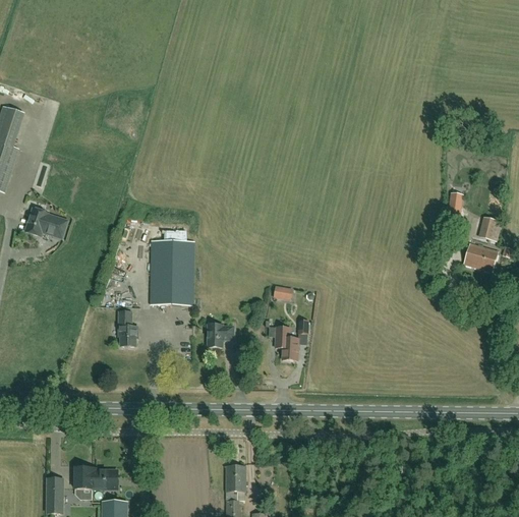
[(0,189),(3,190),(17,147),(12,146),(23,111),(2,105),(0,110),(0,189)]
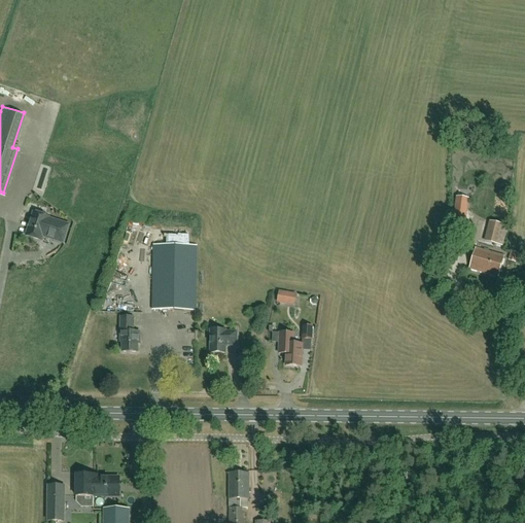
[(451,221),(462,223),(464,205),(453,204),(451,221)]
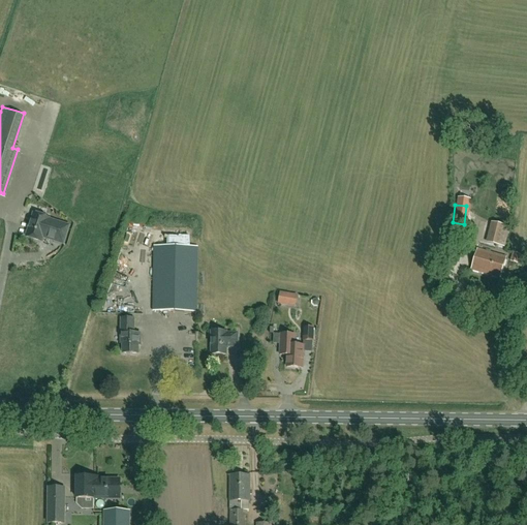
[(32,210),(25,233),(39,238),(41,233),(61,240),(67,222),(47,216),(47,215),(32,210)]
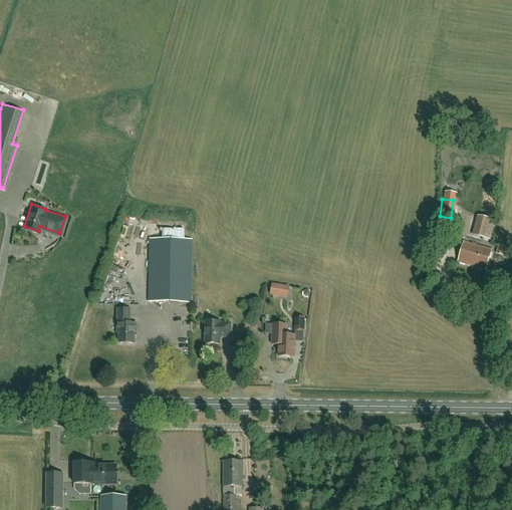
[(469,230),(483,234),(489,215),(475,211),(469,230)]
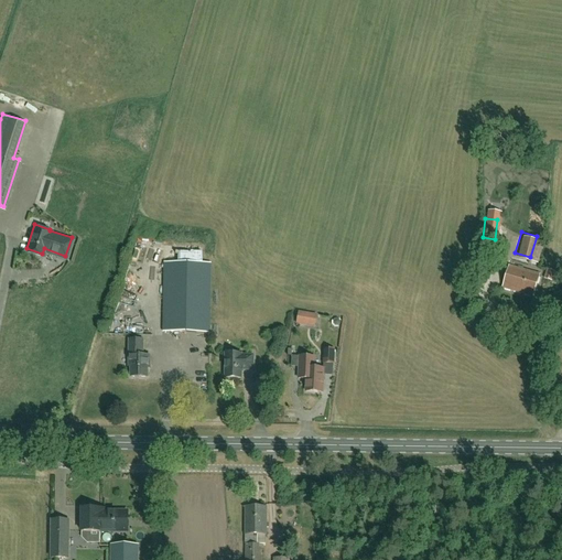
[(207,329),(208,260),(162,259),(161,329),(207,329)]
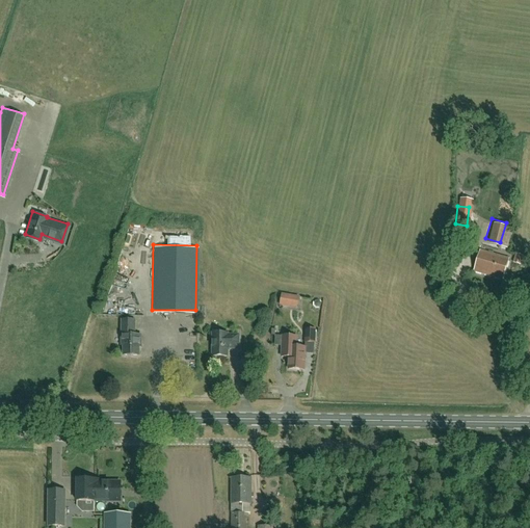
[(506,255),(477,247),(472,267),(500,275),(506,255)]
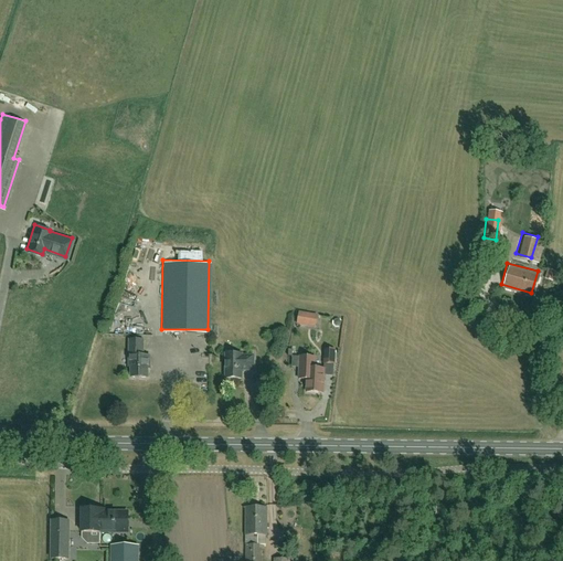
[(553,267),(545,265),(543,274),(550,276),(553,267)]
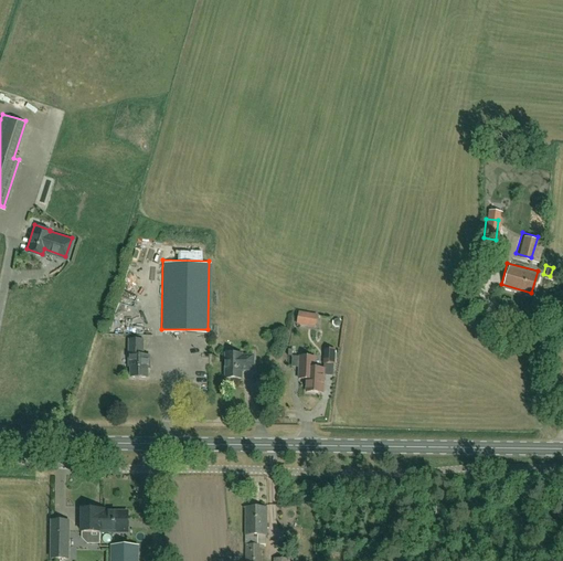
[(295,321),(303,323),(305,310),(297,309),(295,321)]
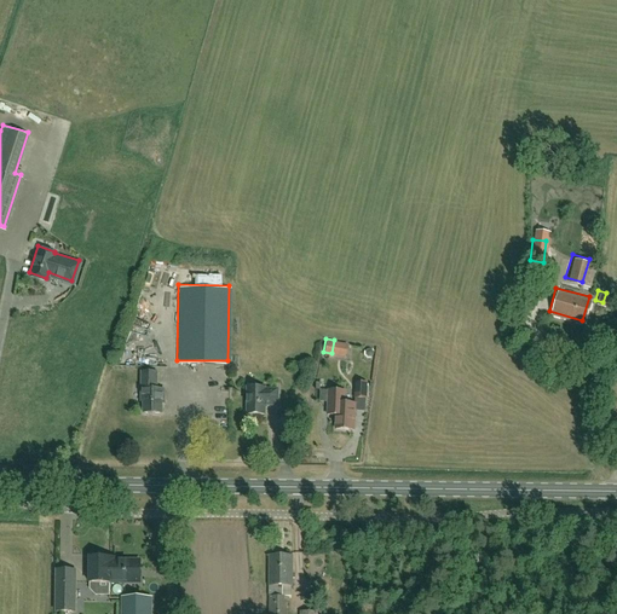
[(162,400),(162,386),(155,386),(155,369),(140,369),(139,394),(142,394),(142,410),(160,410),(160,400),(162,400)]
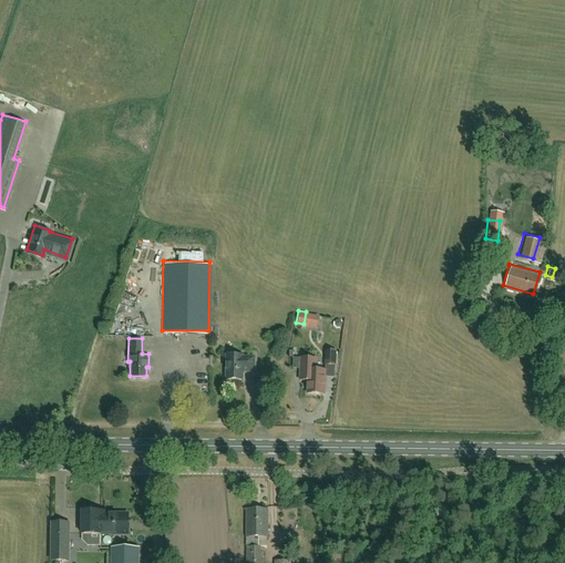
[(322,361),(332,362),(334,348),(324,347),(322,361)]
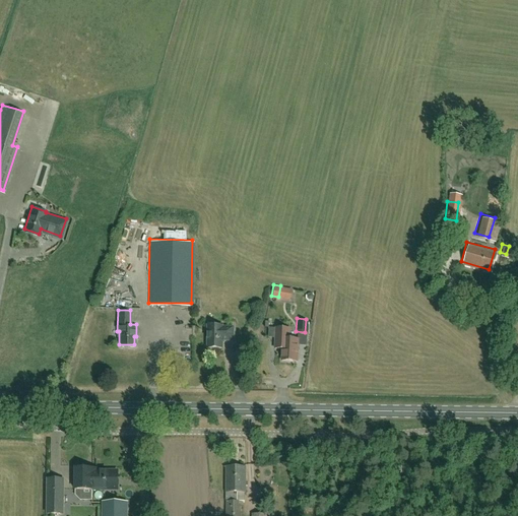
[(232,324),(220,324),(220,323),(206,323),(205,345),(220,345),(220,337),(232,337),(232,324)]
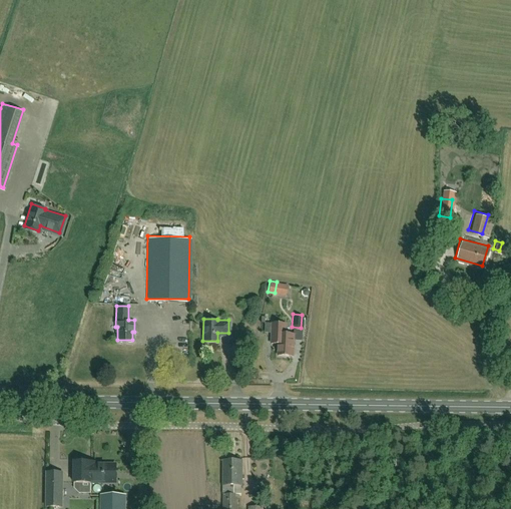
[(283,342),(283,332),(284,321),(271,321),(270,341),(277,341),(283,342)]
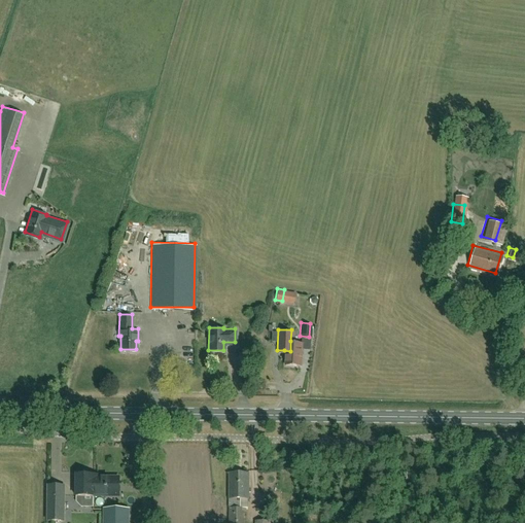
[(300,341),(290,341),(290,351),(284,350),(284,362),(299,363),(300,341)]
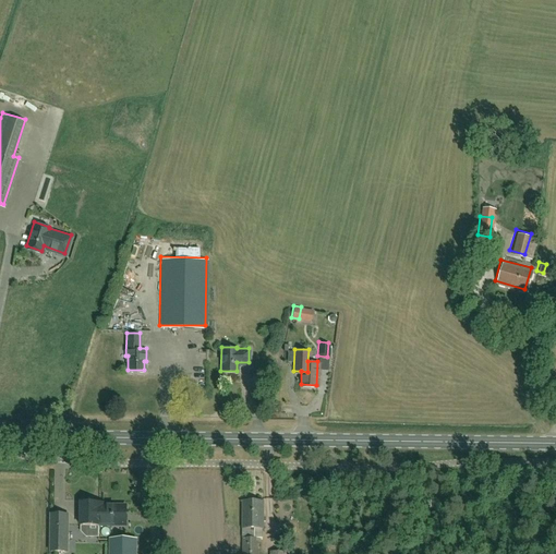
[(261,533),(261,526),(262,497),(241,497),(240,553),(256,553),(256,533),(261,533)]
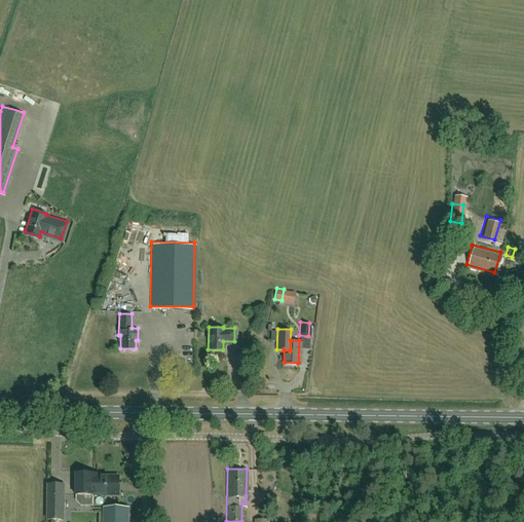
[(91,473),(91,471),(74,471),(74,492),(91,492),(91,491),(117,491),(117,473),(91,473)]
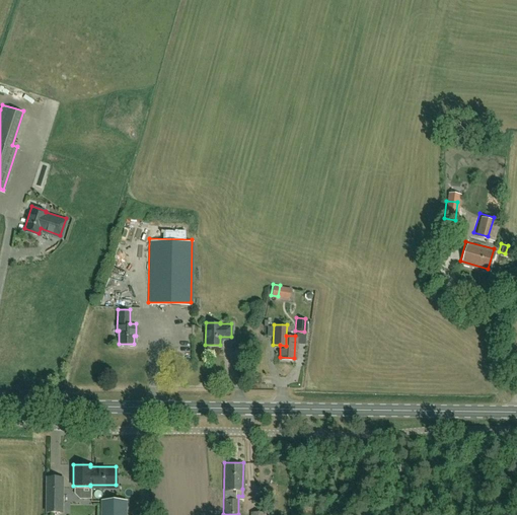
[(46,474),(46,485),(46,510),(61,510),(61,474),(46,474)]
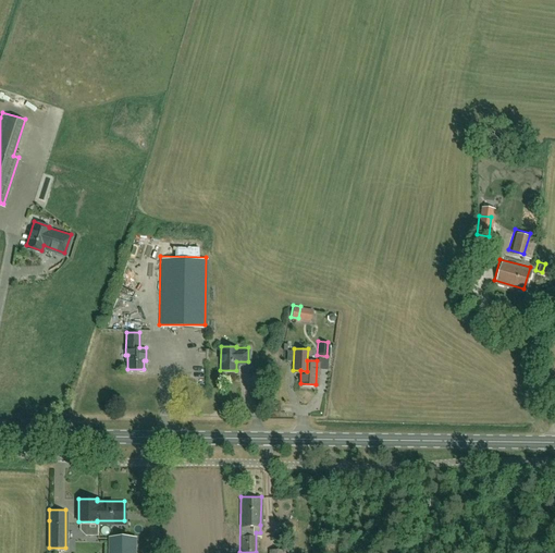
[(108,535),(108,540),(107,552),(134,552),(135,536),(108,535)]
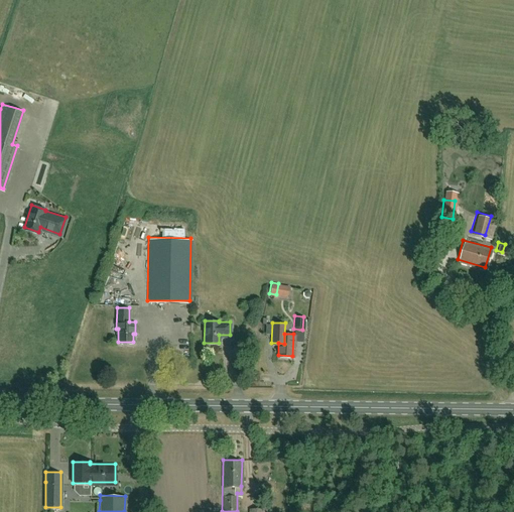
All buildings are outlined.
